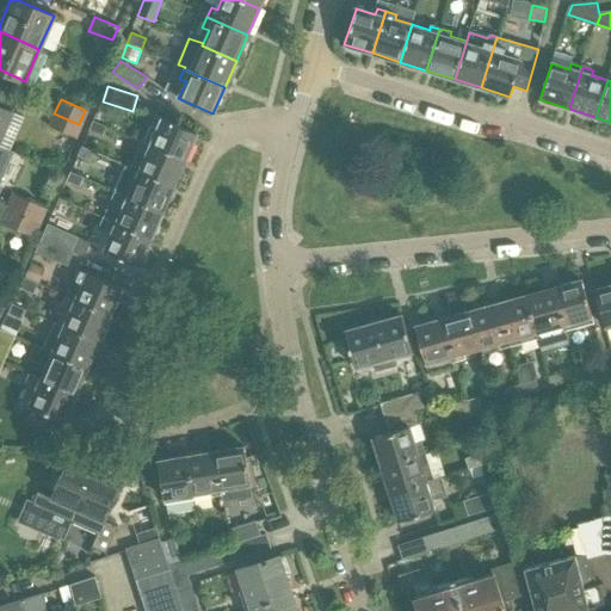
[(0,141),(13,112),(0,106),(0,141)]
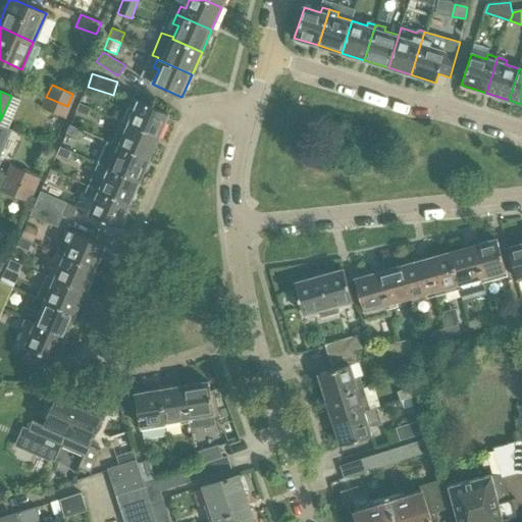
[(67,106),(46,97),(41,109),(61,118),(67,106)]
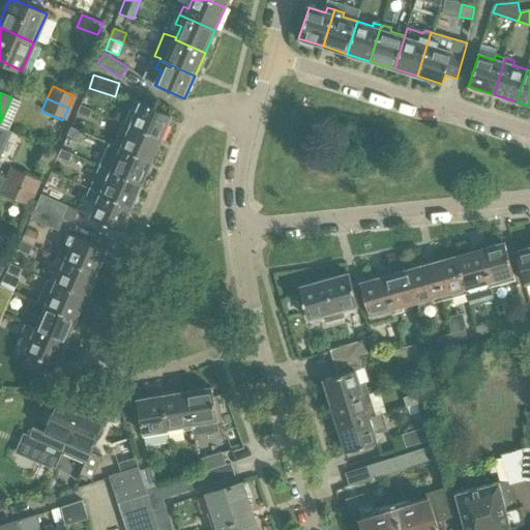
[(138,112),(131,126),(160,139),(171,116),(136,100),(131,109),(138,112)]
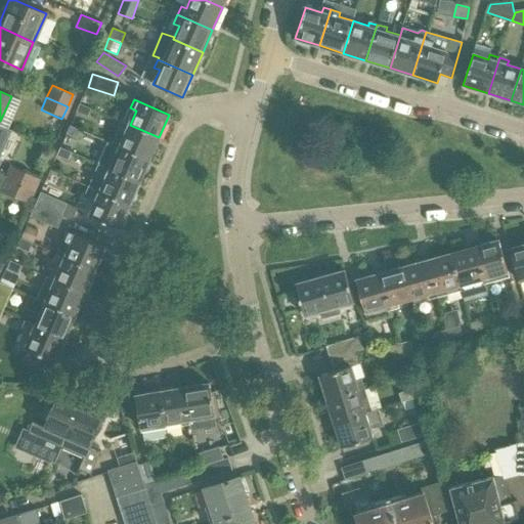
[(90,108),(80,104),(77,112),(87,117),(90,108)]
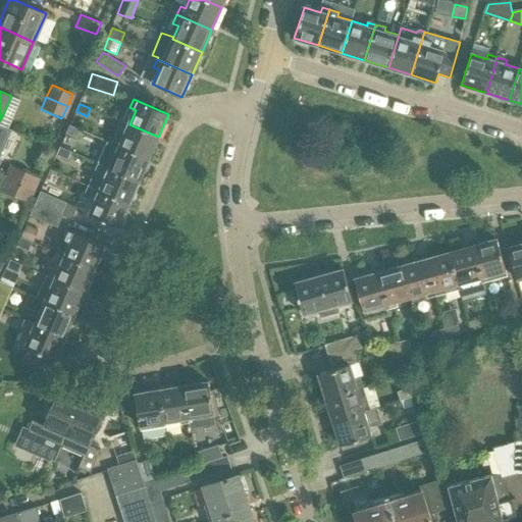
[(108,141),(108,142),(119,147),(148,159),(158,137),(129,124),(128,124),(121,121),(111,143),(108,141)]
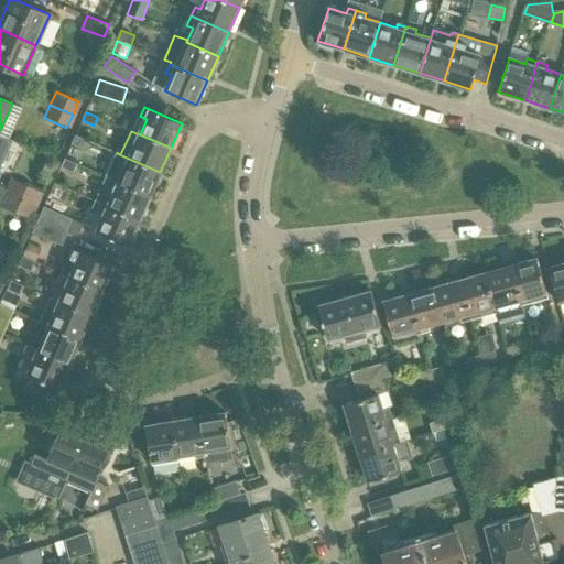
[(72,143),(84,149),(87,141),(76,136),(72,143)]
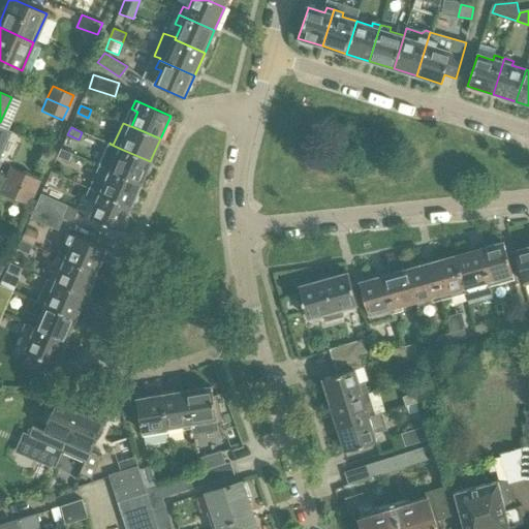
[(121,149),(110,144),(99,166),(139,184),(150,161),(121,149)]
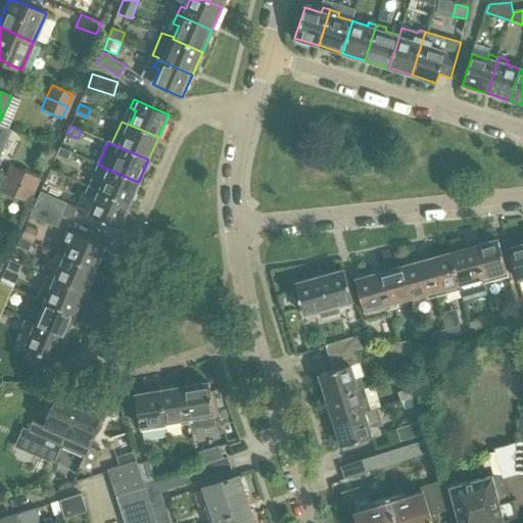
[(56,154),(68,159),(72,152),(59,147),(56,154)]
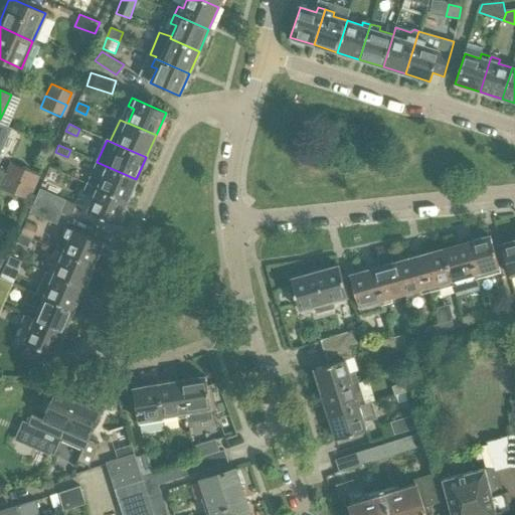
[(2,173),(35,187),(40,176),(7,162),(2,173)]
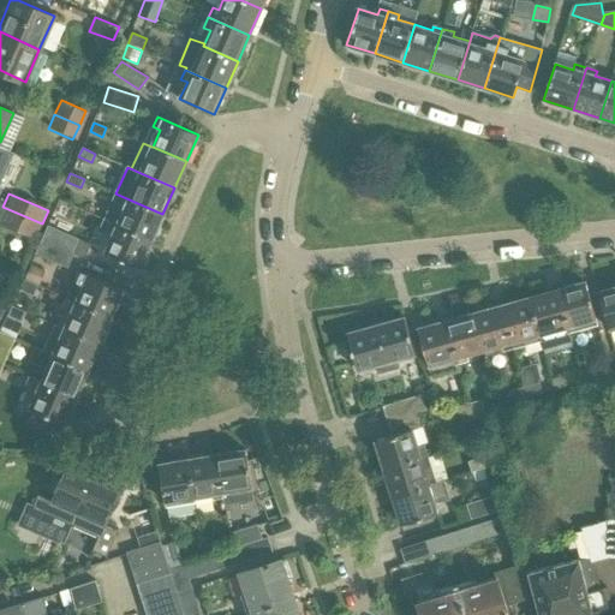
[(115,193),(103,220),(150,242),(162,214),(115,193)]
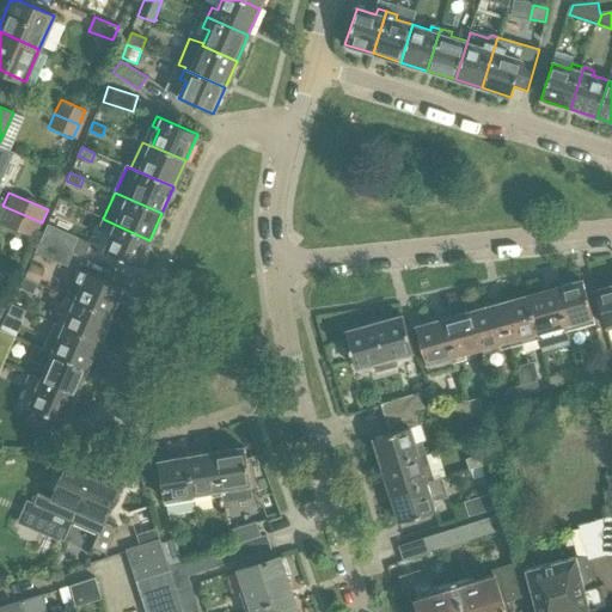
[(42,222),(2,206),(0,212),(0,222),(36,238),(42,222)]
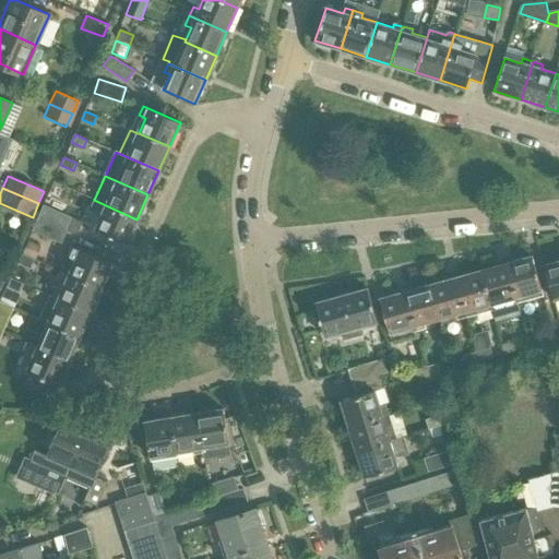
[(91,209),(102,214),(95,228),(127,242),(137,219),(94,200),(91,209)]
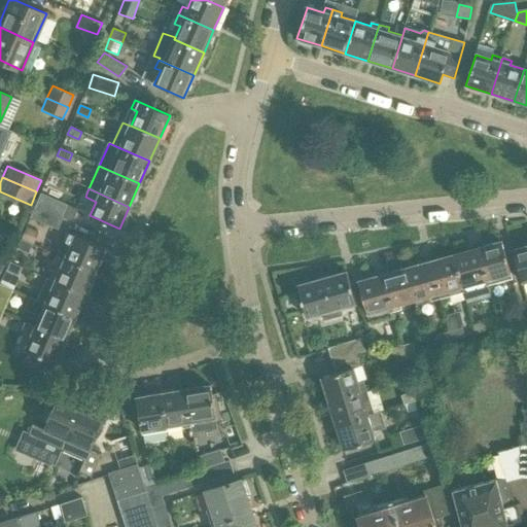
[(68,205),(42,192),(36,207),(62,218),(68,205)]
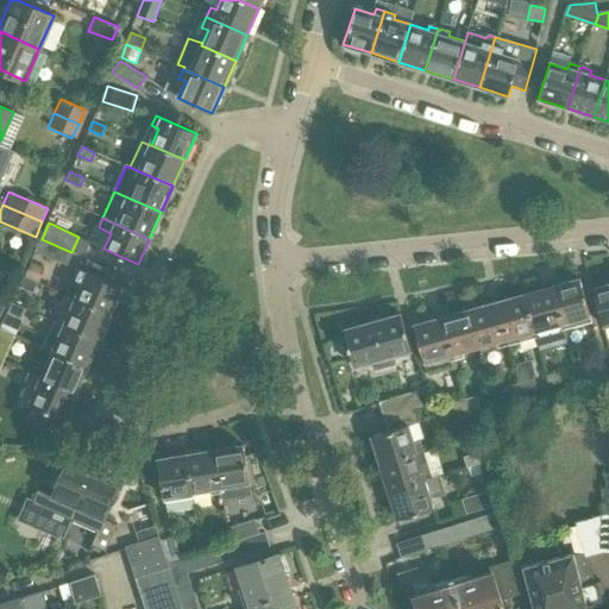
[(71,252),(42,239),(36,252),(66,265),(71,252)]
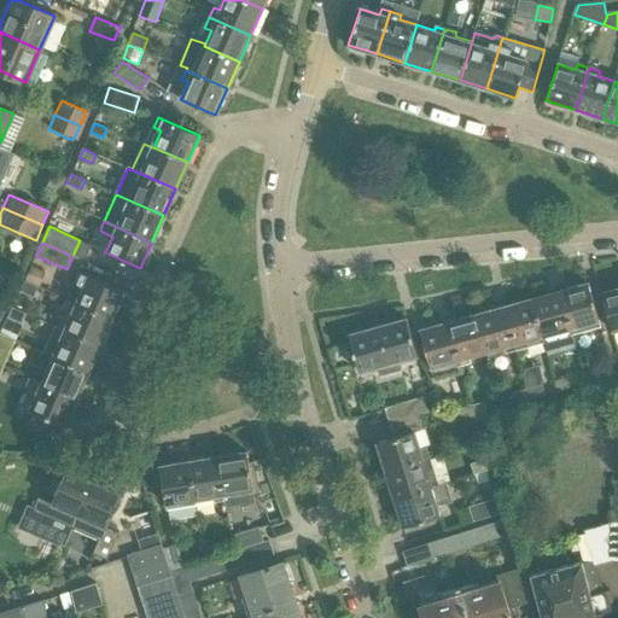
[(64,298),(76,303),(75,305),(111,321),(123,292),(81,274),(77,283),(73,280),(64,298)]
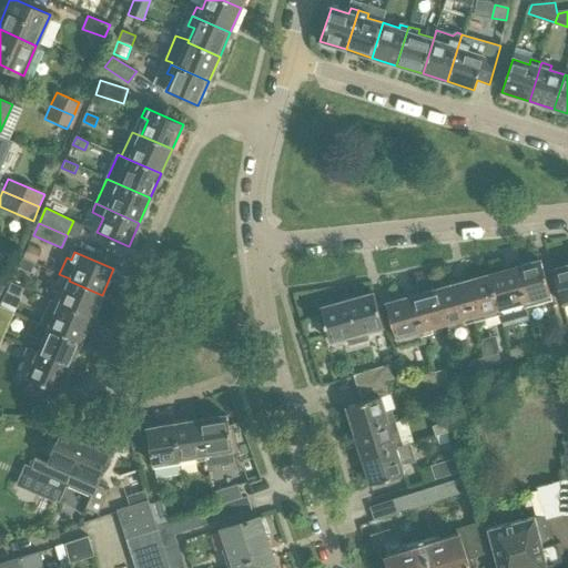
[(20,270),(32,274),(36,264),(23,260),(20,270)]
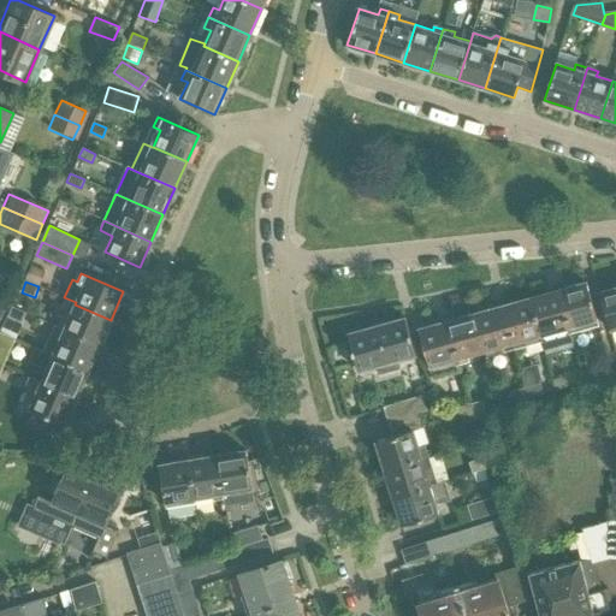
[(594,321),(584,283),(560,290),(573,333),(584,331),(582,325),(594,321)]
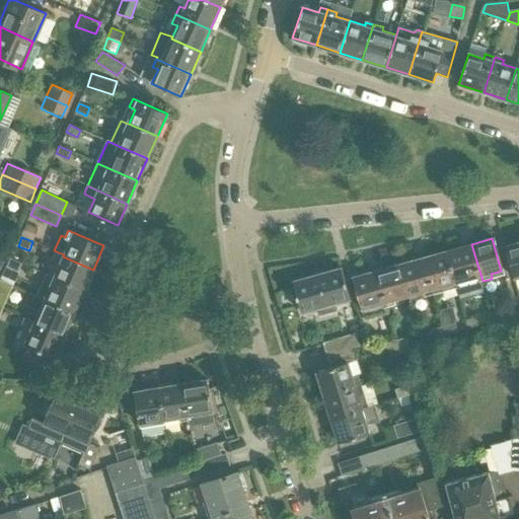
[(518,243),(504,248),(513,280),(518,277),(518,243)]
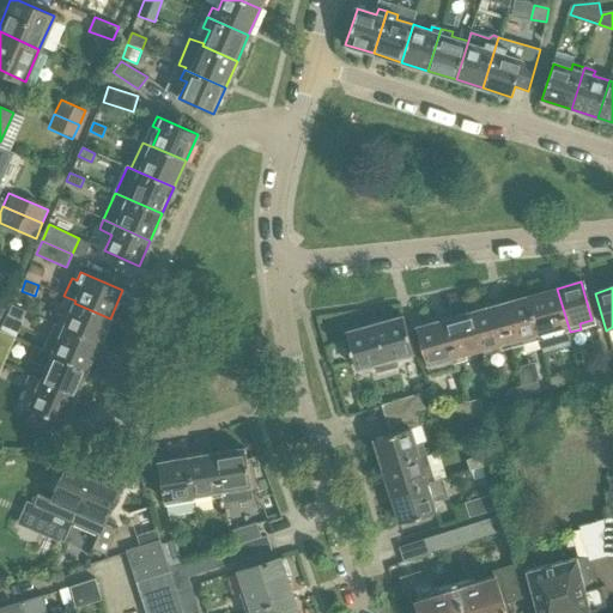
[(572,338),(570,332),(557,289),(529,297),(540,335),(542,341),(544,346),(572,338)]
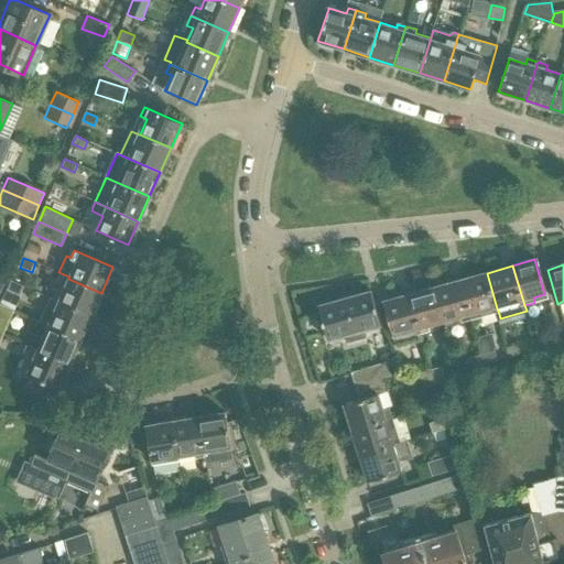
[(499,314),(497,308),(487,273),(461,281),(473,322),(483,318),(499,314)]
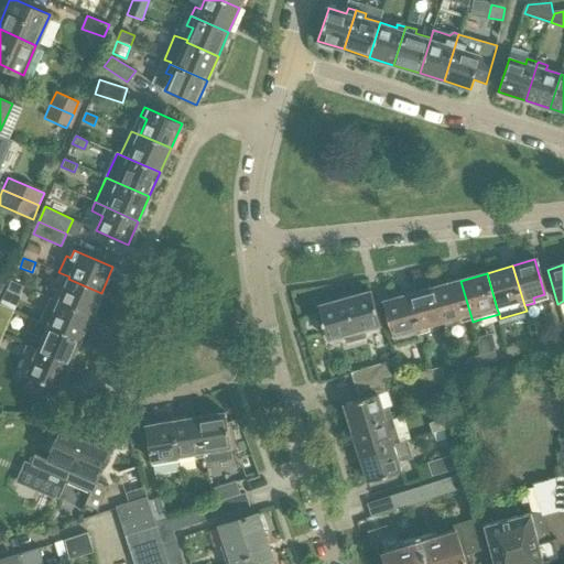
[(65,286),(58,301),(58,303),(90,317),(101,293),(68,279),(58,274),(55,282),(65,286)]
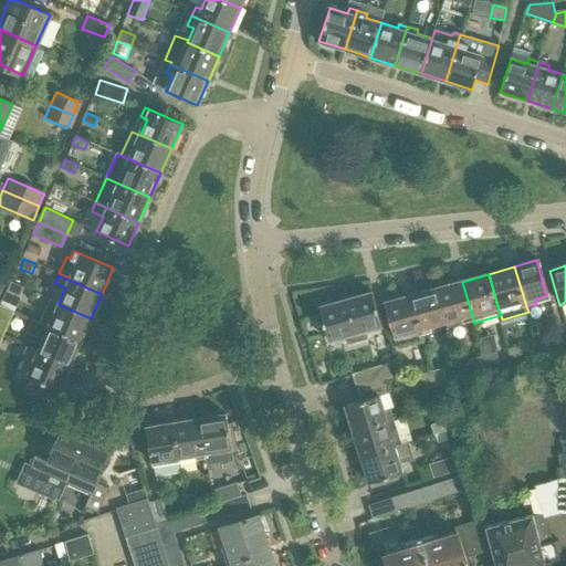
[(8,292),(22,297),(25,287),(12,282),(8,292)]
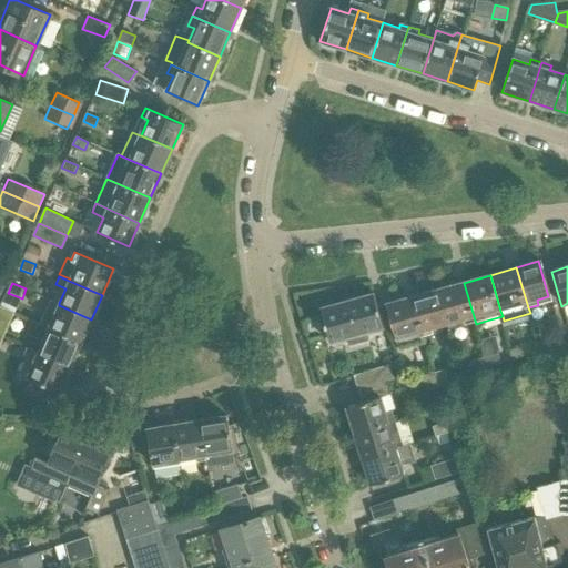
[(438,290),(449,326),(448,326),(448,332),(476,324),(464,283),(452,286),(438,290)]
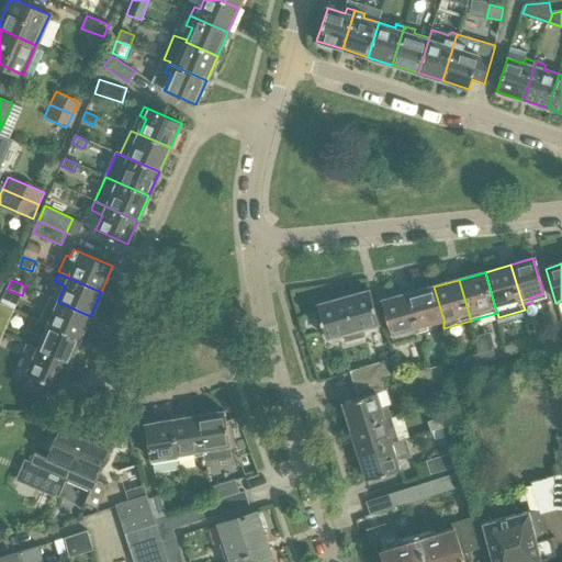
[(445,323),(434,287),(409,294),(422,333),(428,330),(427,327),(430,326),(431,326),(444,323),(445,323)]
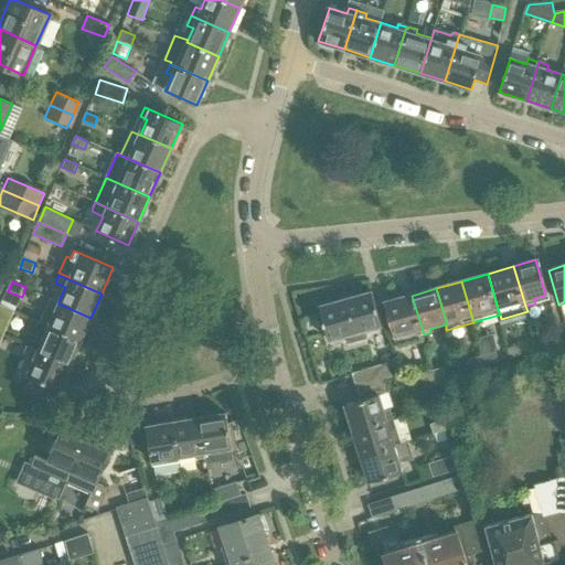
[(347,300),(320,307),(324,320),(322,320),(323,326),(326,324),(330,340),(347,336),(349,343),(358,340),(368,338),(365,330),(382,326),(373,292),(347,300)]
